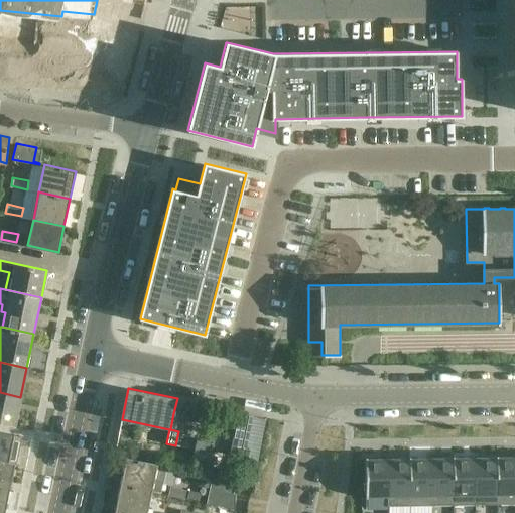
[(0,422),(15,425),(20,397),(0,392),(0,422)]
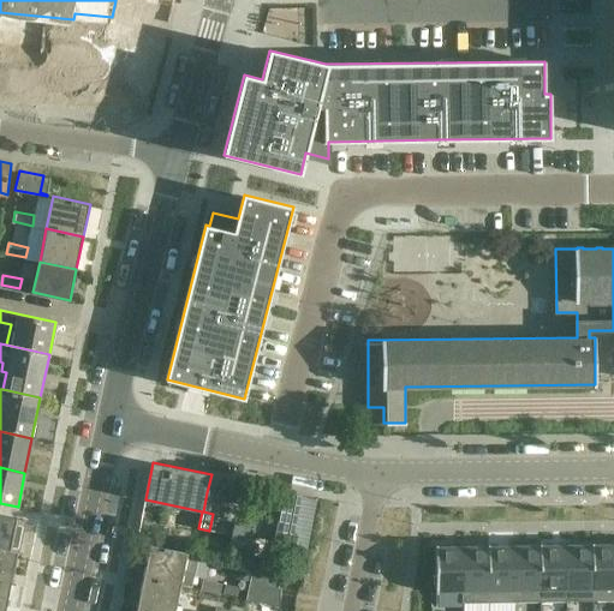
[(303,493),(285,490),(274,540),(292,544),(303,493)]
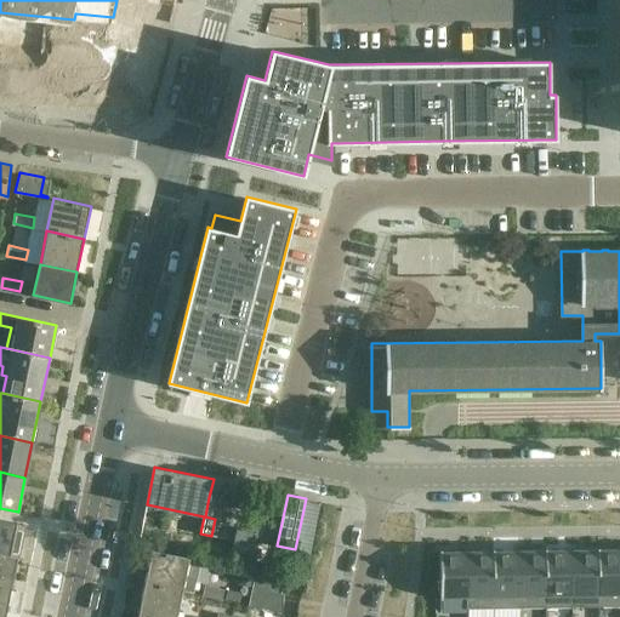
[(235,502),(209,497),(205,516),(215,519),(211,536),(229,540),(237,502),(235,502)]
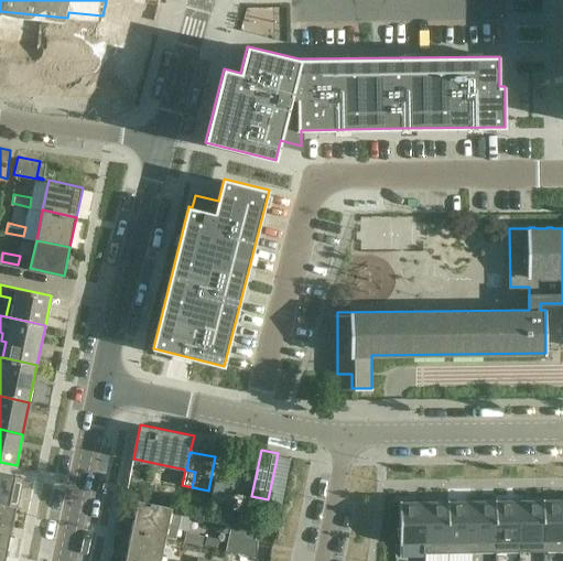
[(0,471),(0,500),(17,505),(22,476),(1,472),(0,471)]
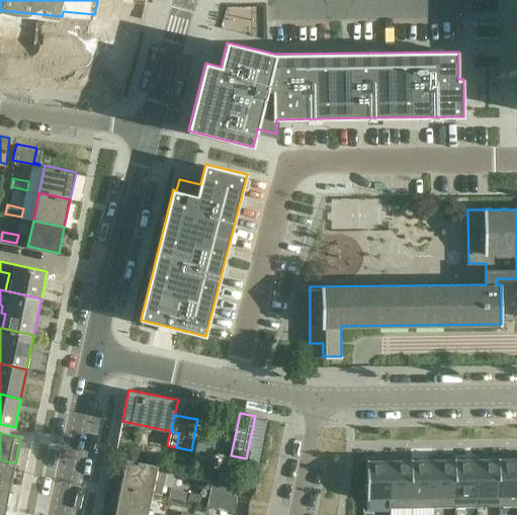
[(454,458),(434,458),(434,506),(456,505),(455,456),(454,457),(454,458)]
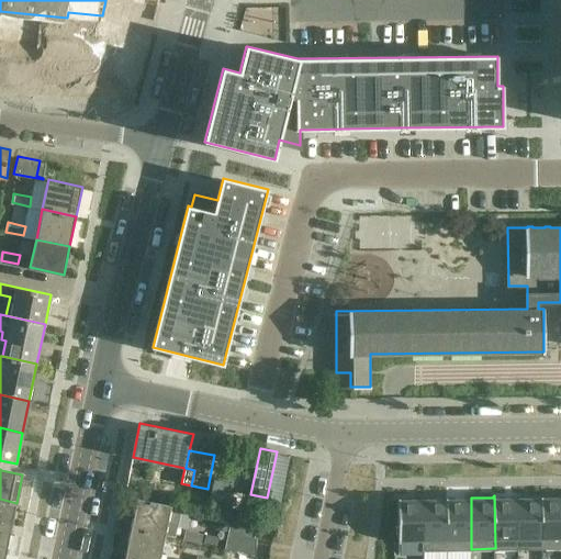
[(495,496),(494,495),(495,548),(518,548),(518,498),(495,498),(495,496)]
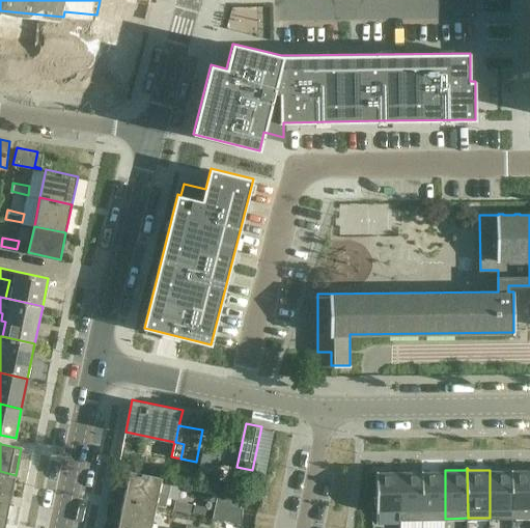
[(511,469),(490,470),(490,518),(512,518),(511,468),(511,469)]
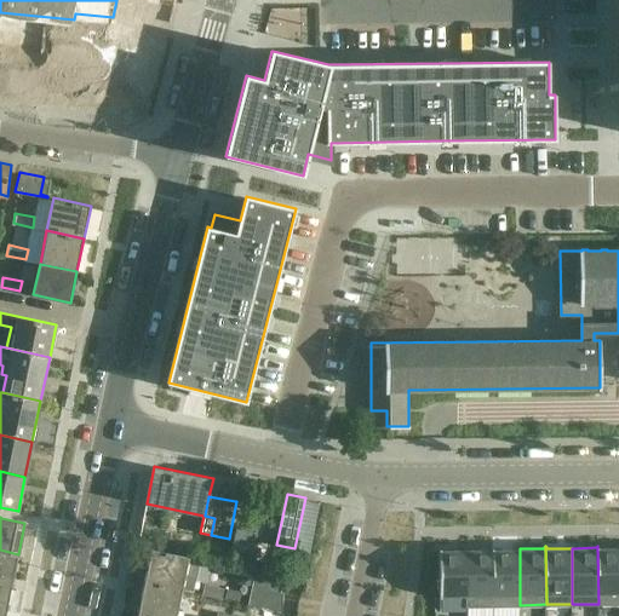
[(599,546),(597,546),(599,604),(618,603),(618,546),(599,547),(599,546)]
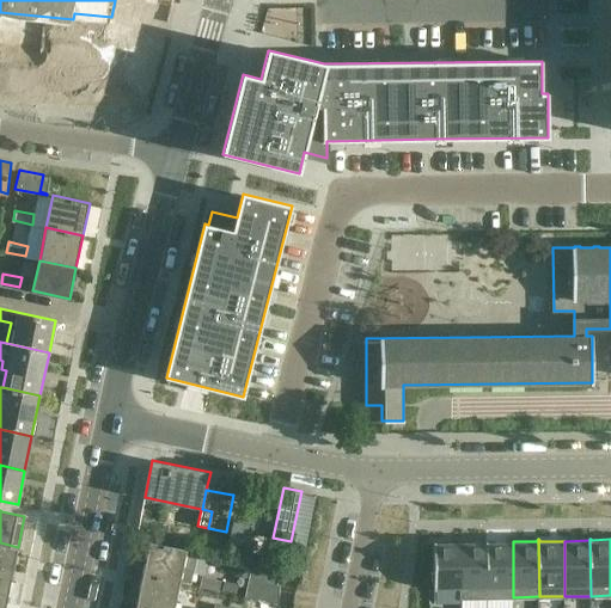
[(486,541),(462,542),(462,587),(460,587),(460,597),(488,597),(487,540),(486,540),(486,541)]
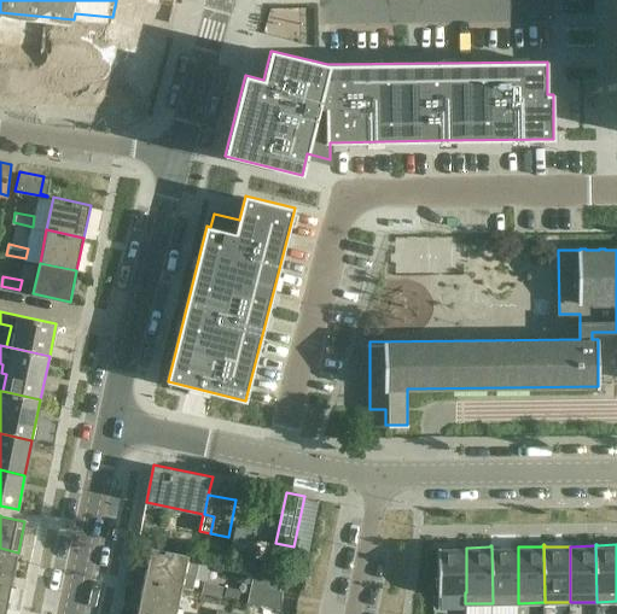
[(493,545),(492,545),(493,603),(518,603),(518,547),(493,547),(493,545)]
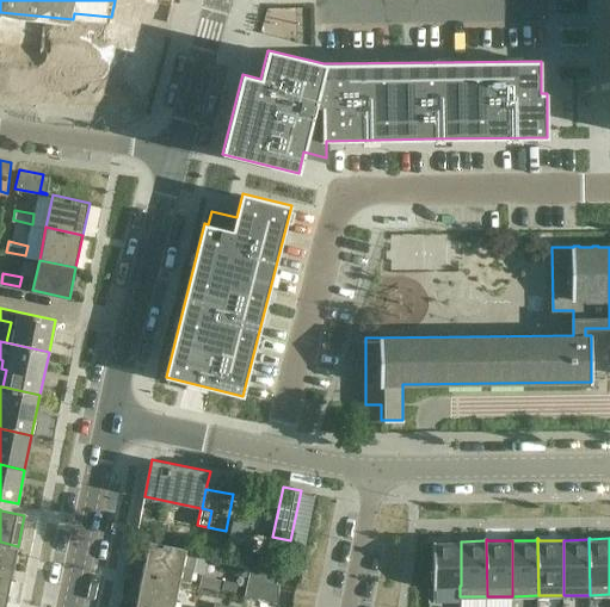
[(185,547),(151,540),(142,575),(177,582),(188,584),(191,568),(180,567),(185,547)]
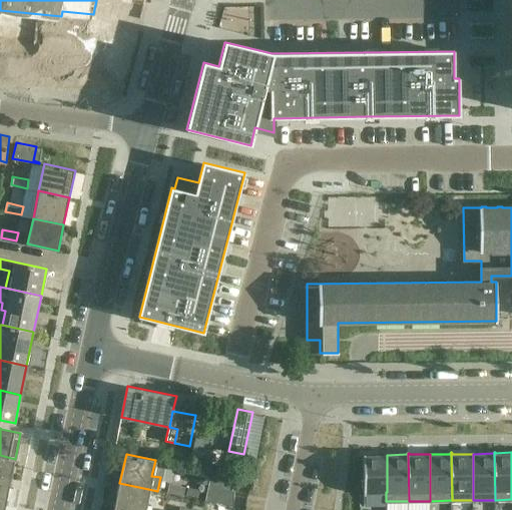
[(366,454),(364,454),(365,505),(386,504),(386,501),(386,492),(387,492),(387,455),(366,455),(366,454)]
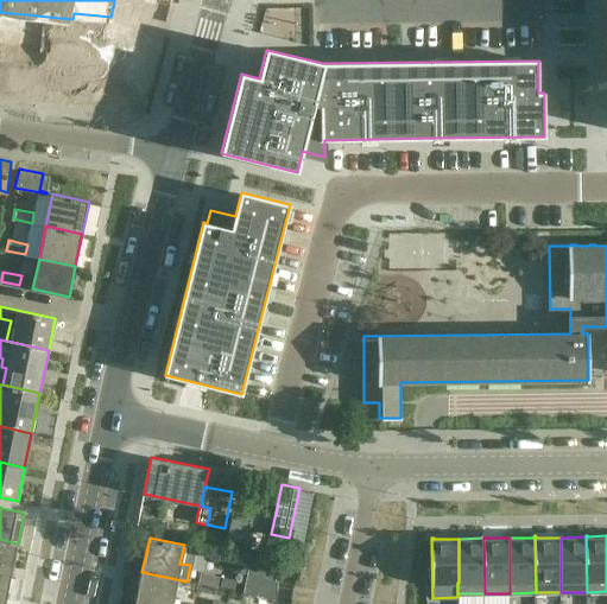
[(18,544),(0,539),(0,571),(12,574),(18,544)]
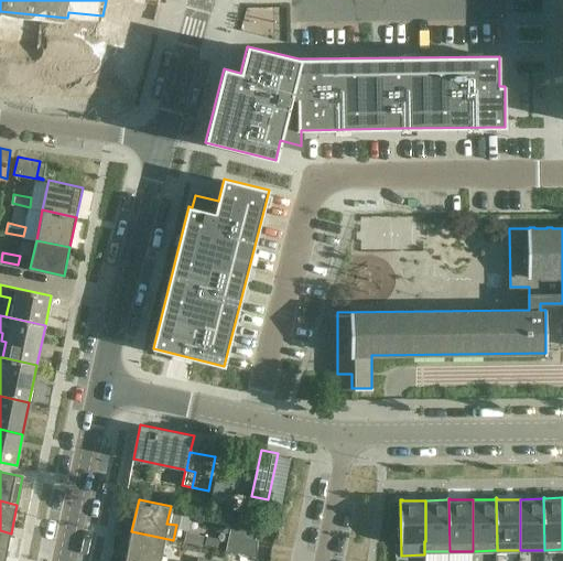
[(4,560),(11,533),(0,530),(0,560),(4,560)]
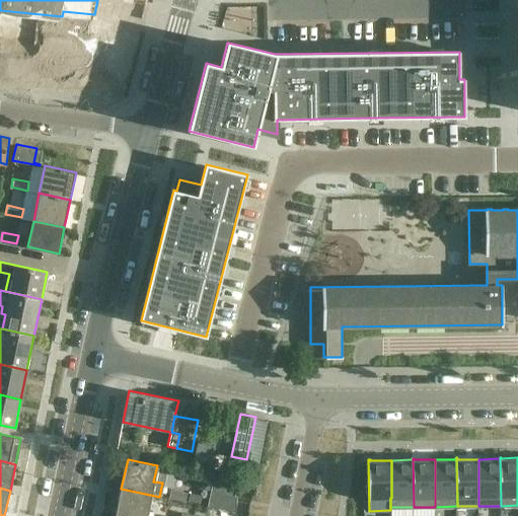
[(146,515),(150,495),(121,489),(116,515),(120,515),(146,515)]
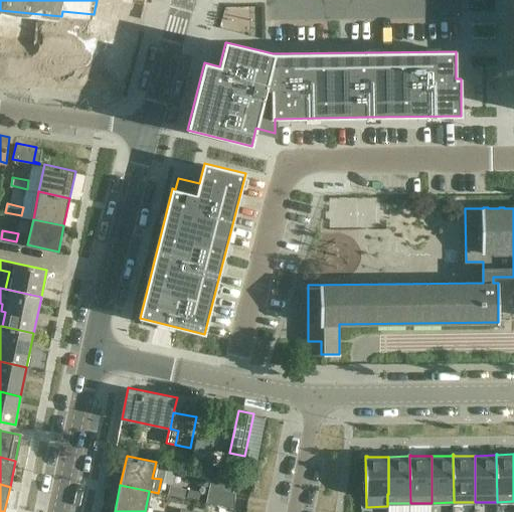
[(169,485),(167,494),(183,497),(185,488),(169,485)]
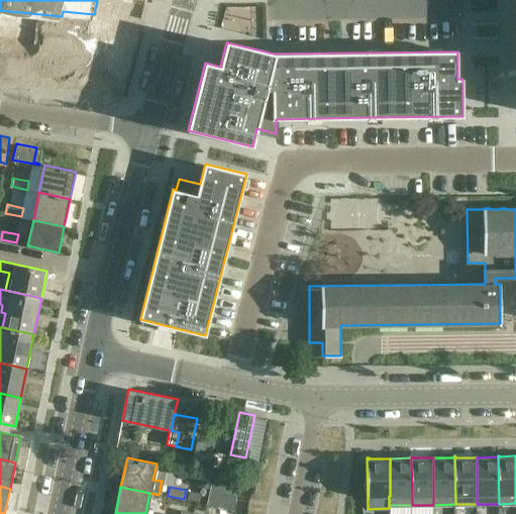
[(236,494),(210,489),(208,503),(236,508),(236,494)]
